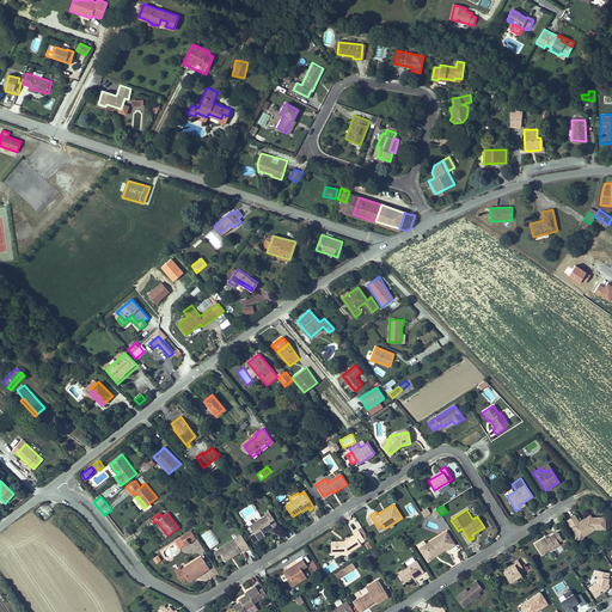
[(277,522),(273,514),(268,518),(267,515),(250,525),(257,538),(264,533),(262,530),(265,527),(269,532),(275,528),(273,525),(277,522)]
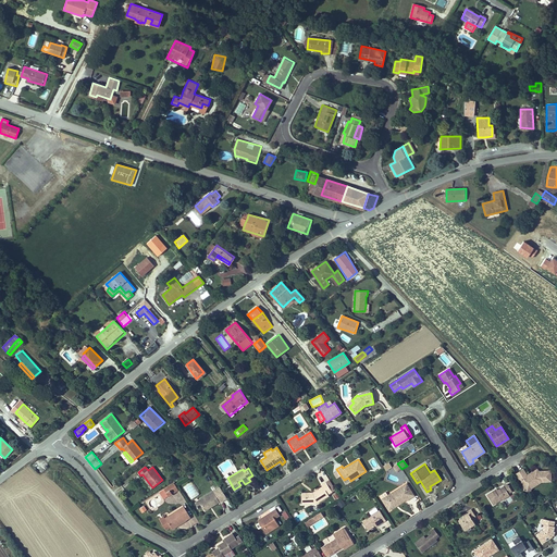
[(551,482),(551,472),(539,472),(537,471),(527,477),(522,470),(516,473),(524,487),(529,484),(530,487),(537,482),(551,482)]
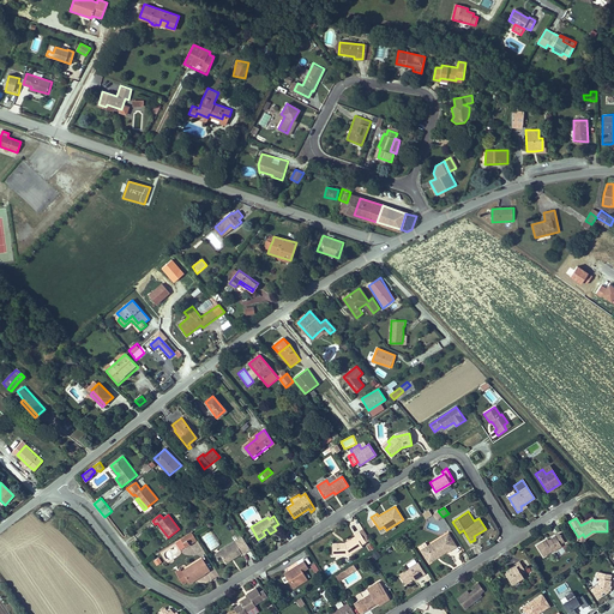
[(353,533),(361,530),(357,519),(348,523),(353,533)]
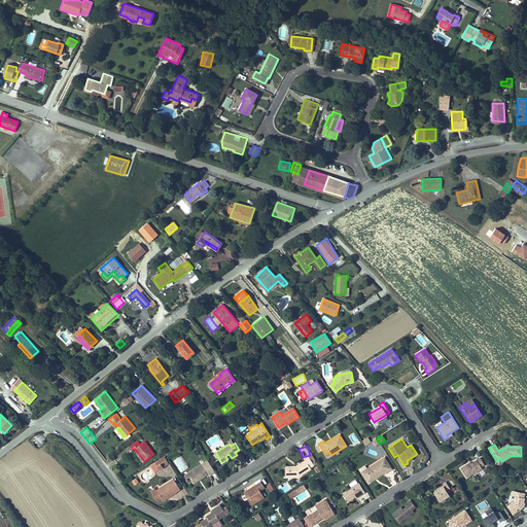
[(143,462),(144,461),(137,452),(136,453),(143,462)]
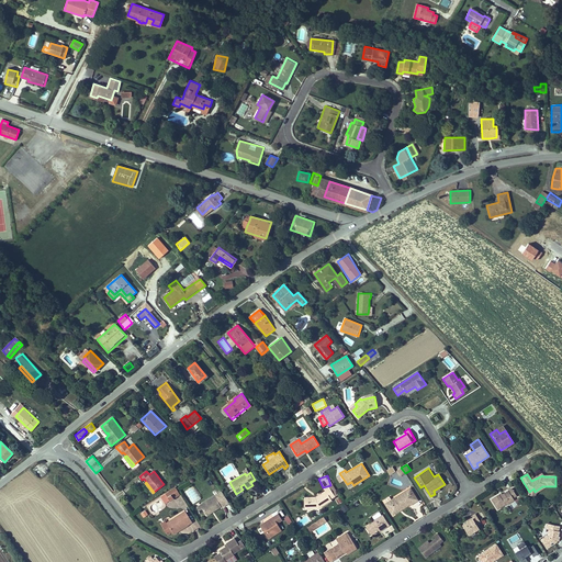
[(194,486),(184,492),(192,504),(202,498),(194,486)]
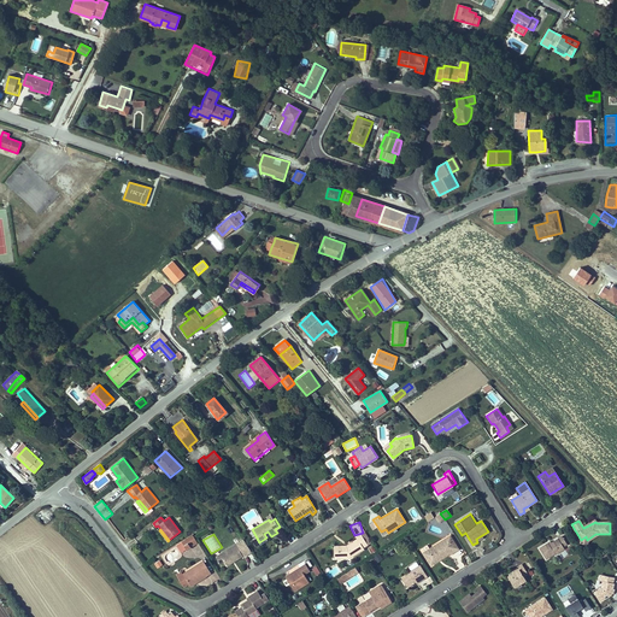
[(366,544),(360,534),(354,538),(356,539),(345,545),(345,548),(338,548),(338,558),(350,558),(363,550),(362,547),(366,544)]
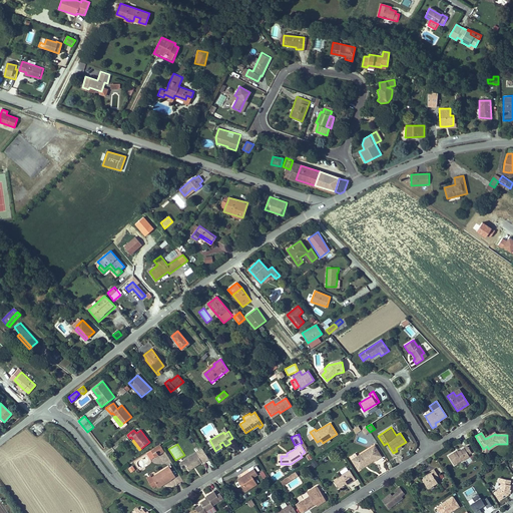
[(164,452),(159,445),(150,451),(155,457),(164,452)]
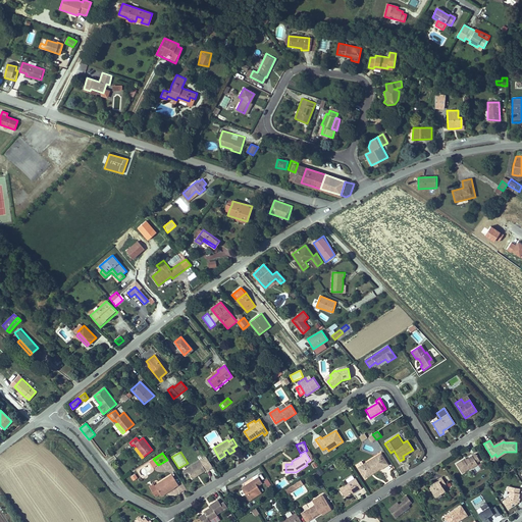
[(380,453),(365,462),(363,459),(357,463),(359,467),(364,475),(372,470),(373,472),(379,469),(379,470),(387,465),(380,453)]
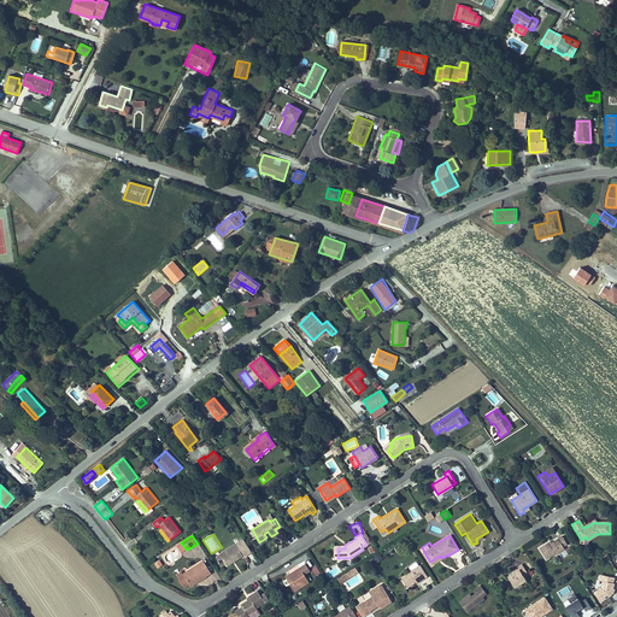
[(568,544),(563,535),(550,544),(550,541),(539,548),(545,558),(554,553),(556,554),(565,548),(564,547),(568,544)]
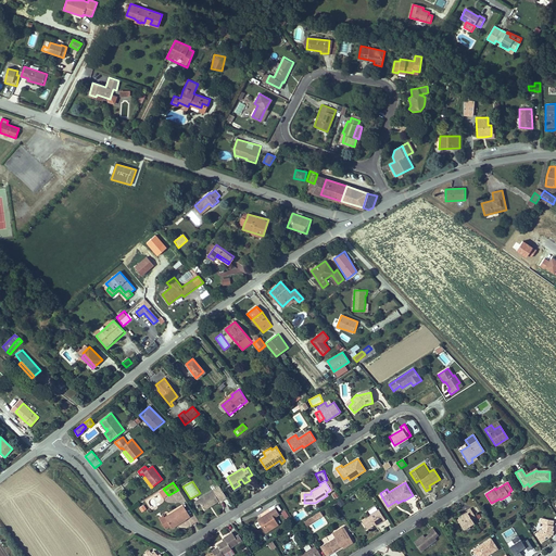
[(311,494),(311,491),(300,492),(300,503),(304,503),(304,494),(311,494)]
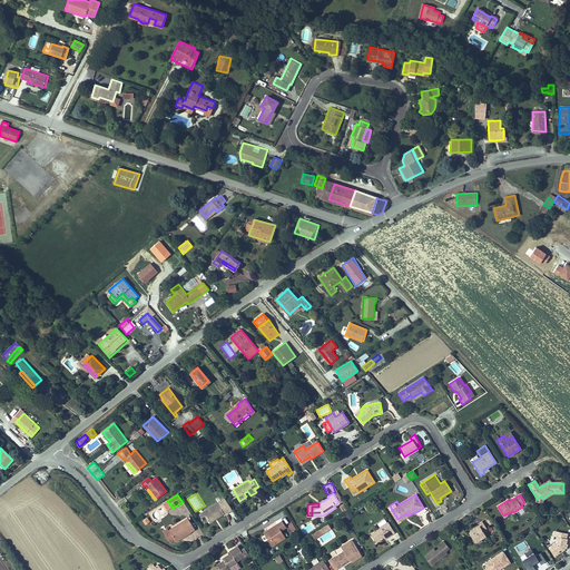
[(229,513),(225,504),(220,507),(218,504),(200,514),(204,521),(208,519),(210,522),(224,513),(226,516),(229,513)]
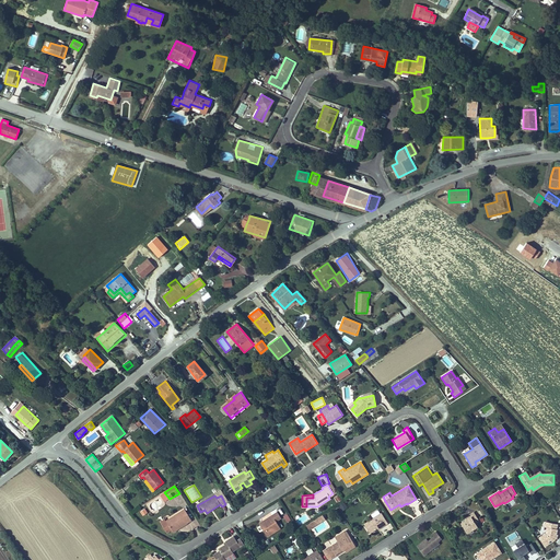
[(338,505),(341,512),(347,508),(343,502),(338,505)]
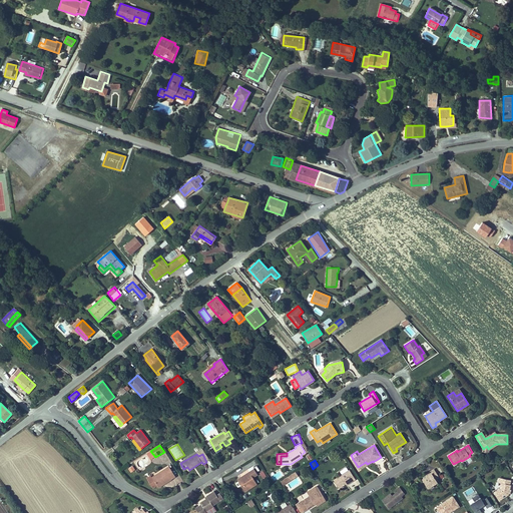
[(175,477),(168,466),(150,477),(155,485),(159,482),(160,484),(169,478),(170,480),(175,477)]
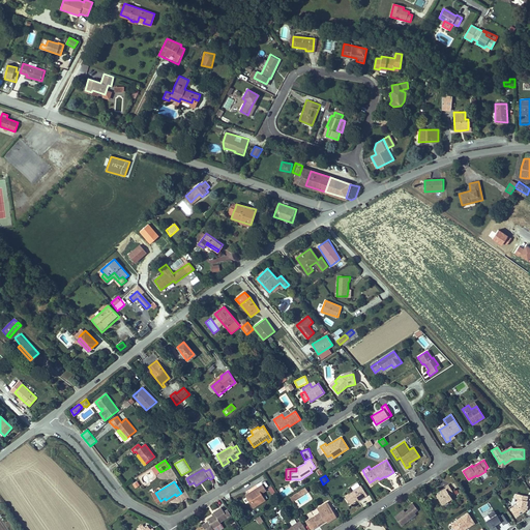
[(266,491),(262,484),(257,488),(261,494),(266,491)]
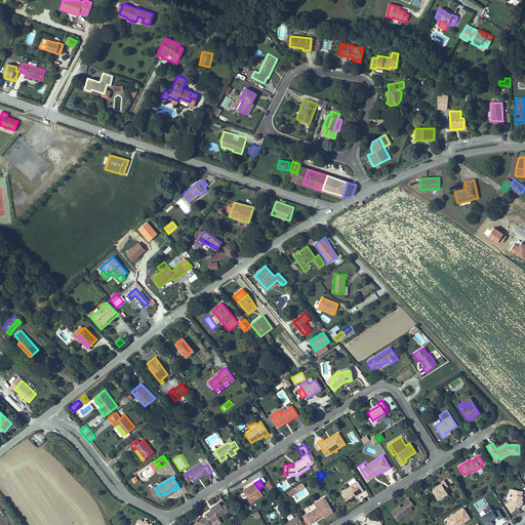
[(449,489),(444,480),(440,483),(441,485),(437,488),(432,491),(438,500),(447,494),(445,491),(449,489)]
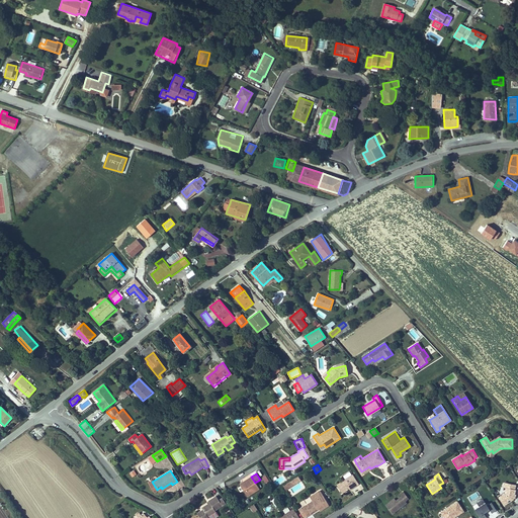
[(358,485),(351,475),(337,485),(342,492),(348,489),(353,485),(354,487),(358,485)]
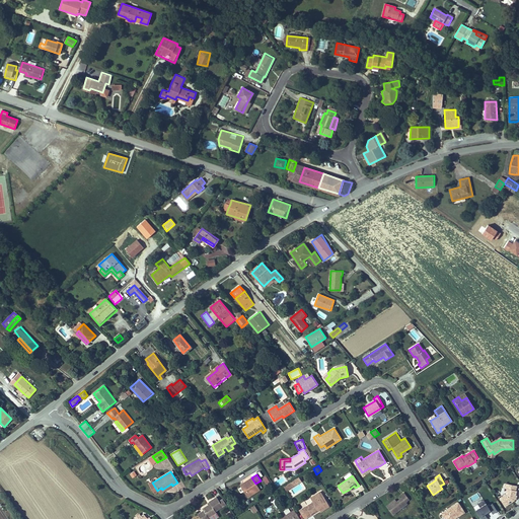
[(255,484),(251,477),(239,485),(247,497),(258,490),(255,484)]
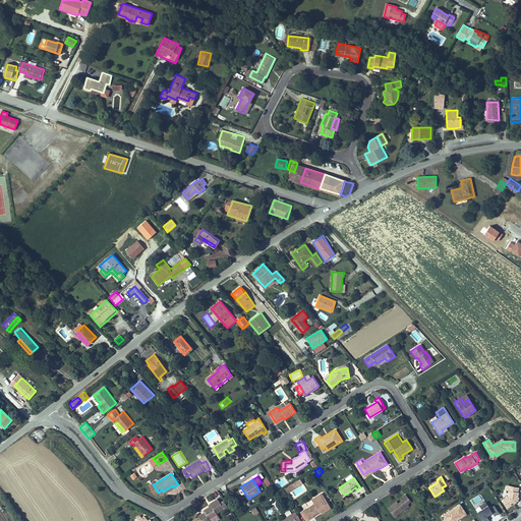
[(158,493),(153,484),(152,482),(148,485),(154,495),(158,493)]
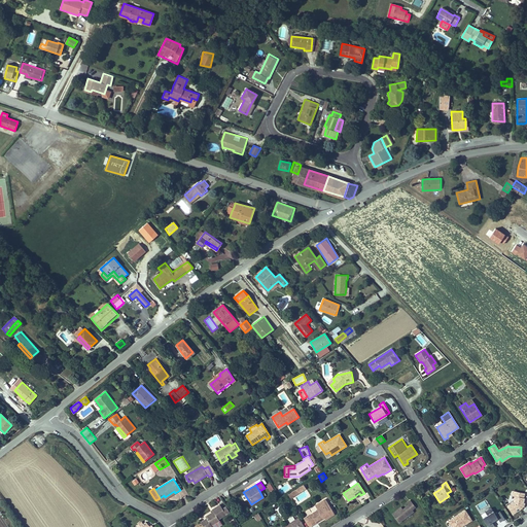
[(175,493),(174,491),(165,497),(164,495),(160,498),(161,501),(175,493)]
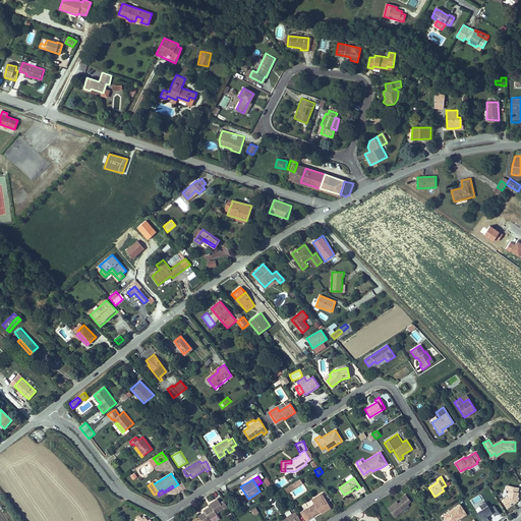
[(517,487),(506,485),(505,489),(508,490),(507,497),(501,500),(506,508),(515,502),(517,493),(517,487)]
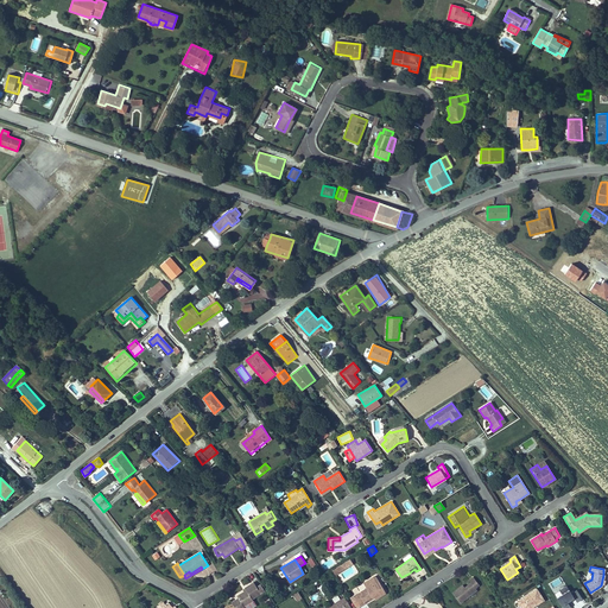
[(385,591),(375,576),(365,582),(366,588),(354,596),(360,607),(365,603),(365,602),(373,596),(374,599),(385,591)]
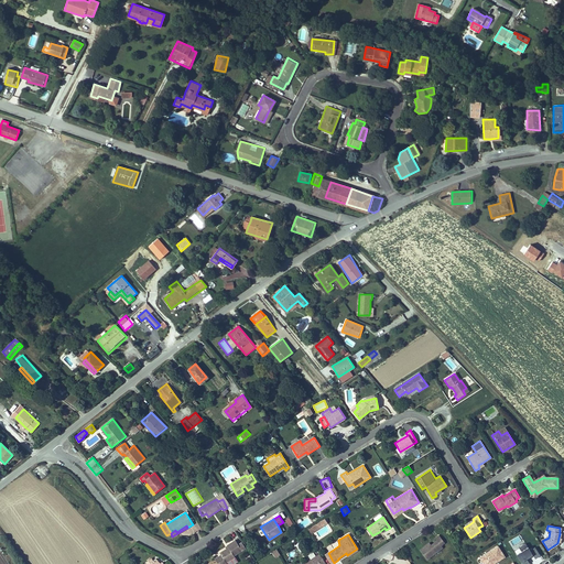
[(445,543),(441,537),(437,539),(438,541),(432,545),(430,542),(420,549),(426,560),(443,549),(441,545),(445,543)]
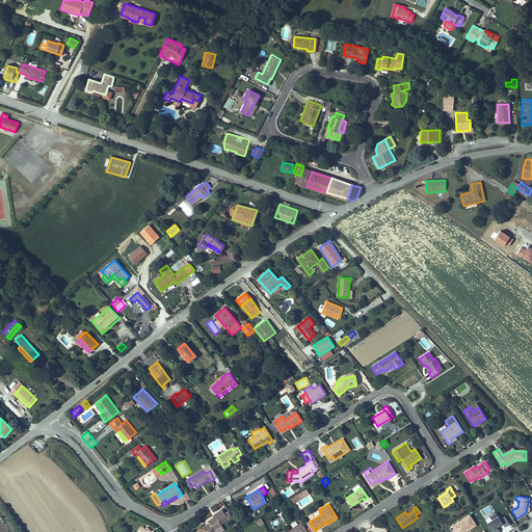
[(228,519),(222,509),(214,514),(216,516),(208,522),(209,523),(203,527),(206,531),(212,531),(214,531),(213,530),(221,525),(220,524),(228,519)]
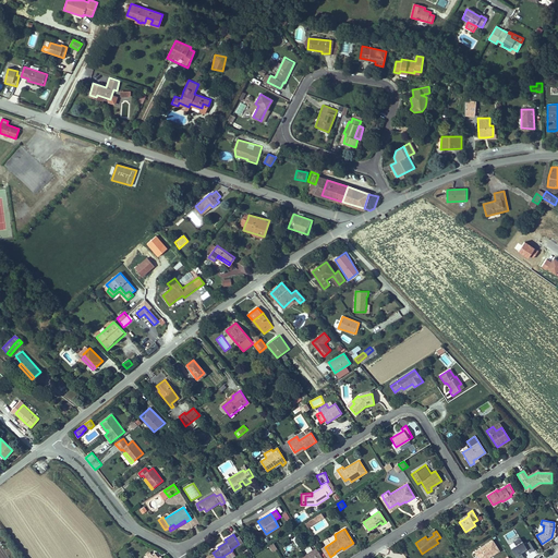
[(524,544),(519,537),(513,542),(516,545),(510,548),(517,557),(520,557),(523,556),(520,553),(526,548),(529,553),(534,549),(529,542),(524,544)]
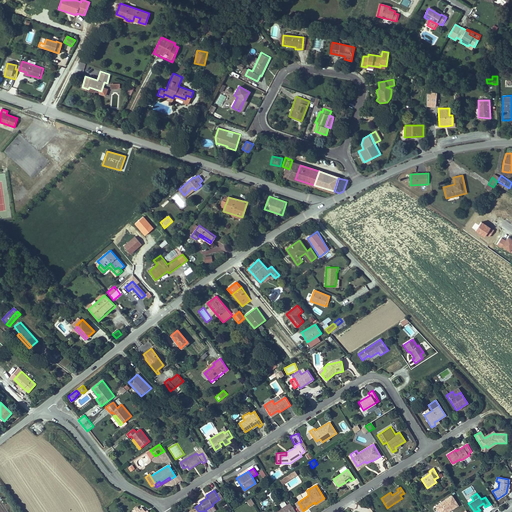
[(446,511),(458,505),(452,495),(434,506),(437,511),(446,511)]
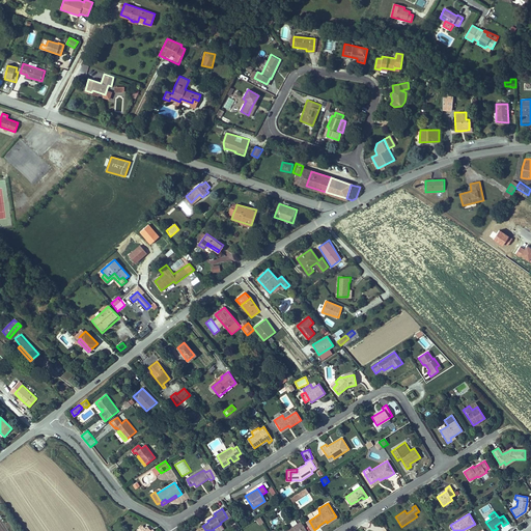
[(273,527),(280,522),(276,516),(270,522),(273,527)]
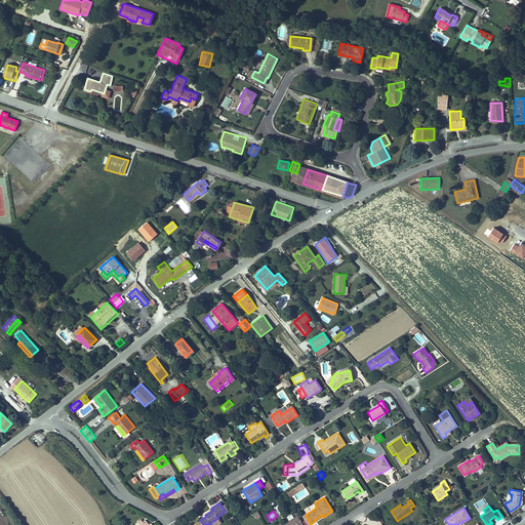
[(303,524),(304,524),(297,516),(283,524),(303,524)]
